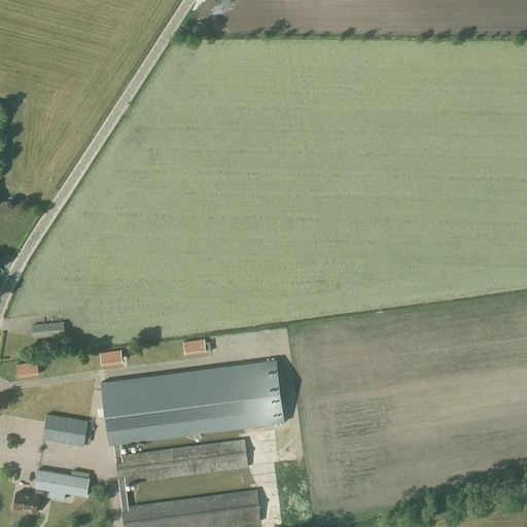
[(32,338),(65,335),(64,322),(30,324),(32,338)]
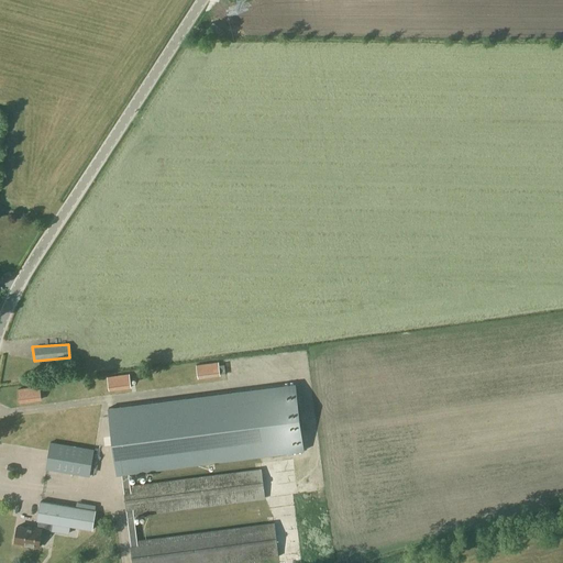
[(197,379),(221,376),(219,362),(196,365),(197,379)]
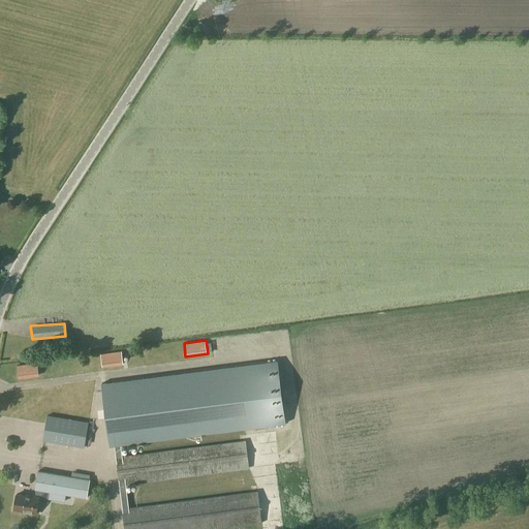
[(102,368),(124,365),(122,352),(99,354),(102,368)]
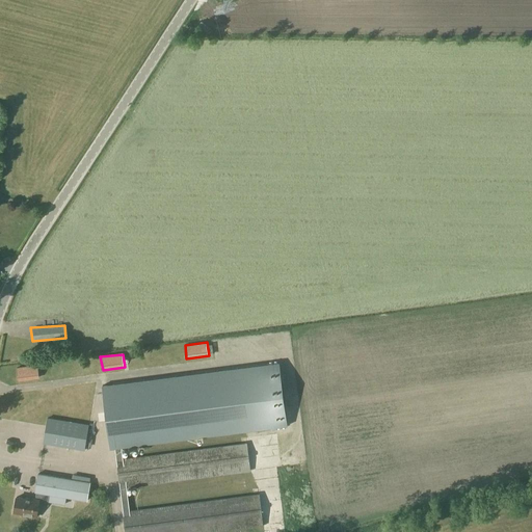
[(280,363),(102,386),(110,449),(115,448),(116,460),(123,459),(122,447),(287,426),(280,363)]
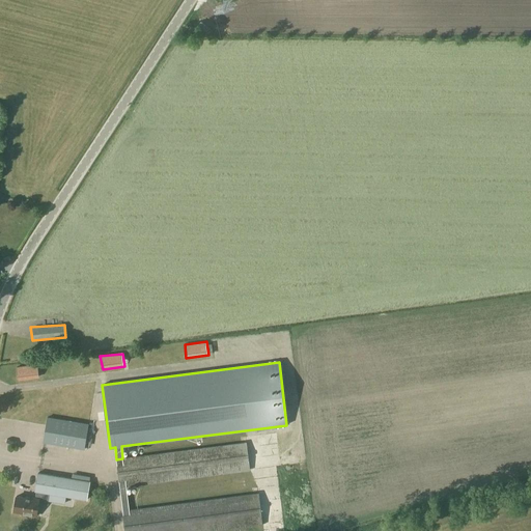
[(18,381),(39,378),(37,364),(17,367),(18,381)]
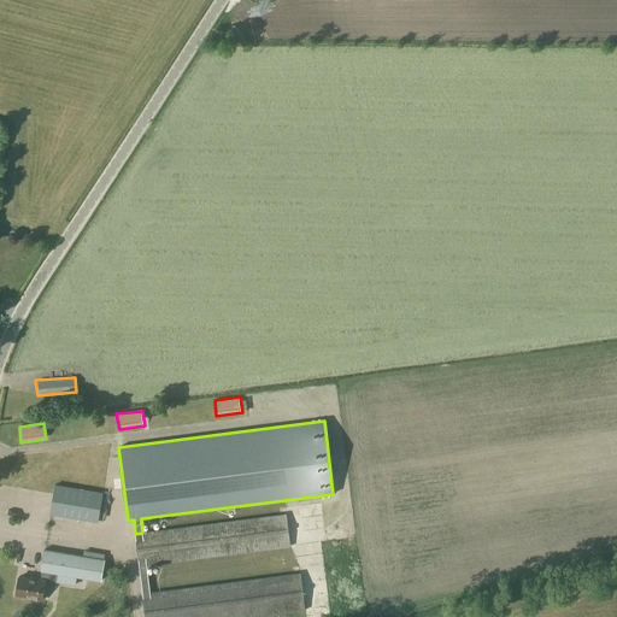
[(50,515),(98,523),(104,493),(54,485),(50,515)]
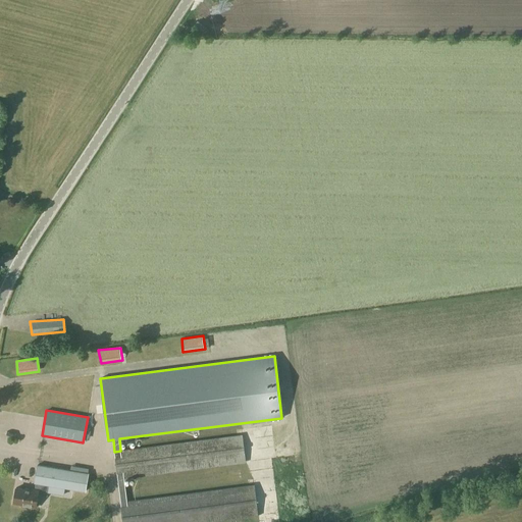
[(124,478),(246,463),(243,434),(120,451),(114,452),(117,479),(118,479),(124,478)]
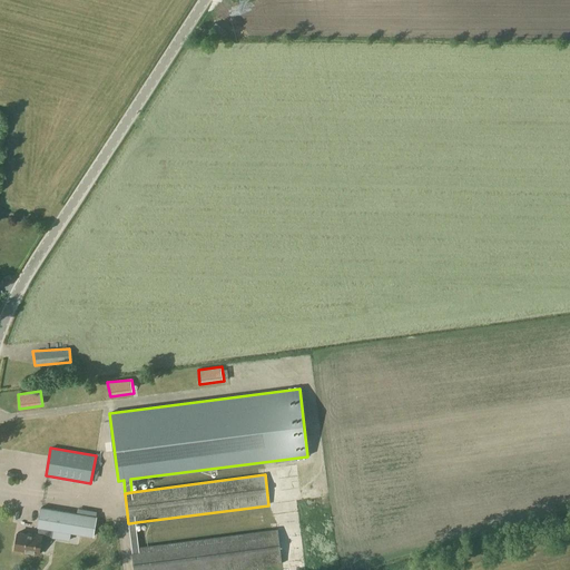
[(53,530),(94,537),(97,517),(41,507),(38,527),(39,528),(38,536),(32,534),(32,536),(18,533),(15,549),(29,551),(29,552),(39,554),(41,539),(51,541),(53,530)]
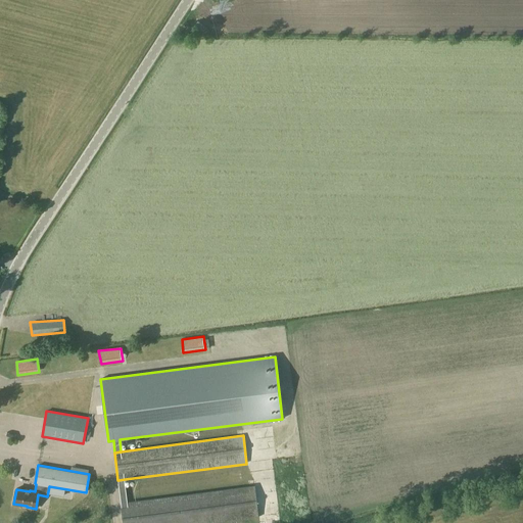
[(214,522),(258,517),(255,486),(128,502),(125,479),(119,480),(121,503),(123,522),(214,522)]
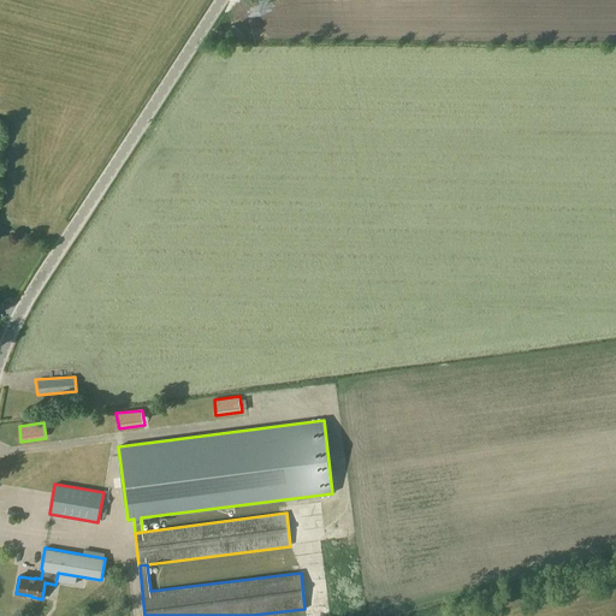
All buildings are outlined.
